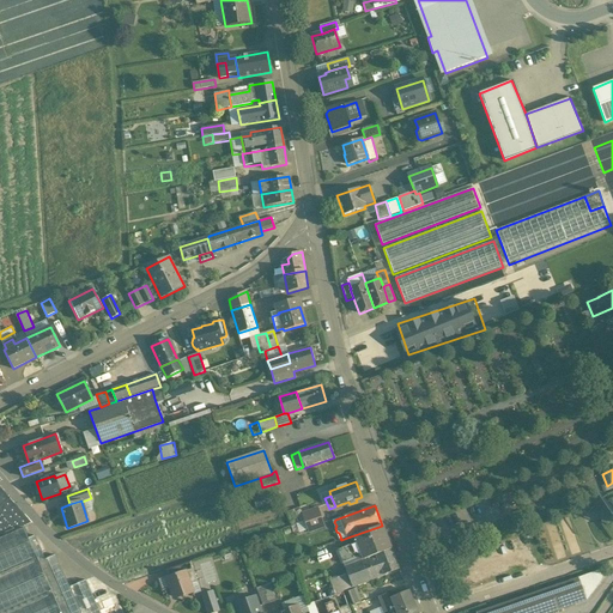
[(291,526),(305,521),(303,514),(301,508),(286,513),(291,526)]
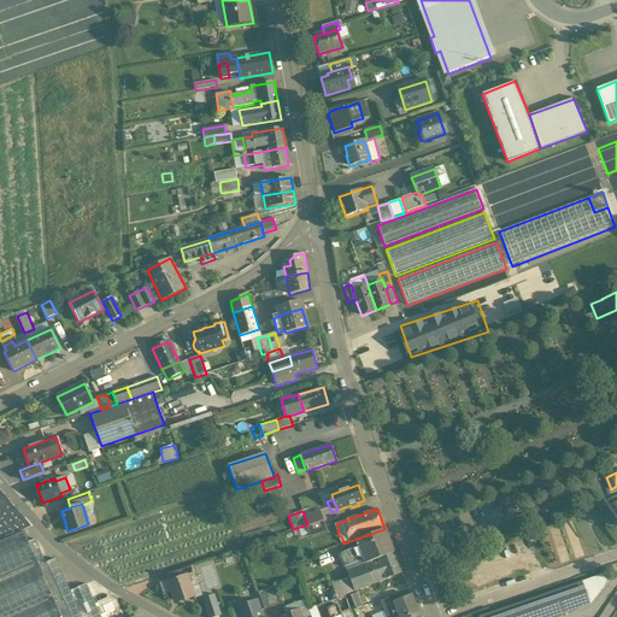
[(319,512),(305,517),(307,524),(322,519),(319,512)]
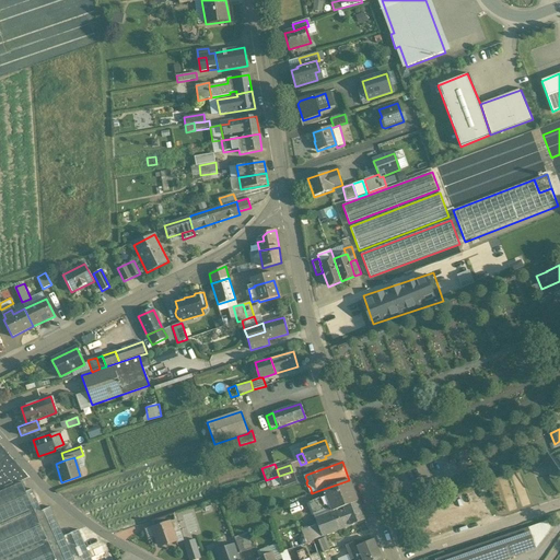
[(292,471),(279,476),(282,487),(296,481),(292,471)]
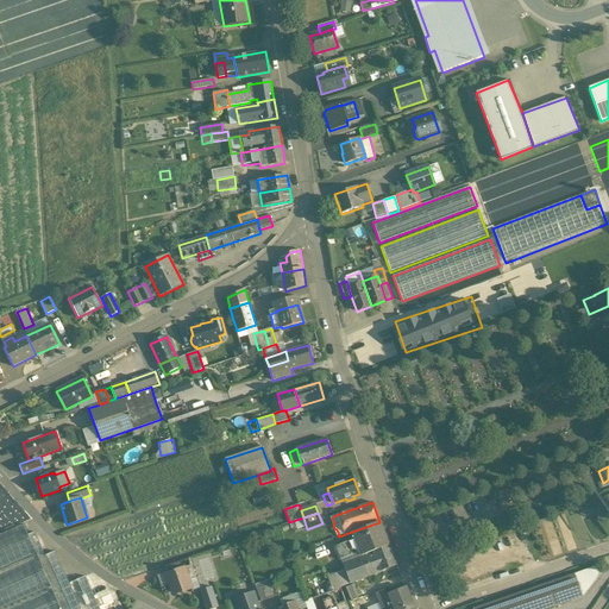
[(380,522),(352,533),(355,540),(360,557),(374,552),(389,546),(380,522)]
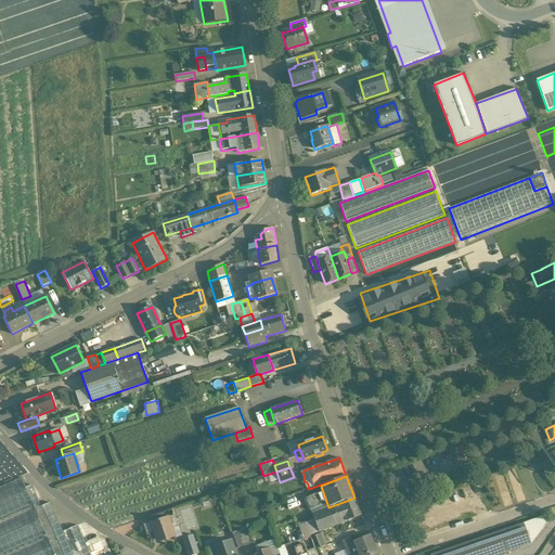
[(22,478),(0,488),(0,517),(33,504),(26,488),(22,478)]
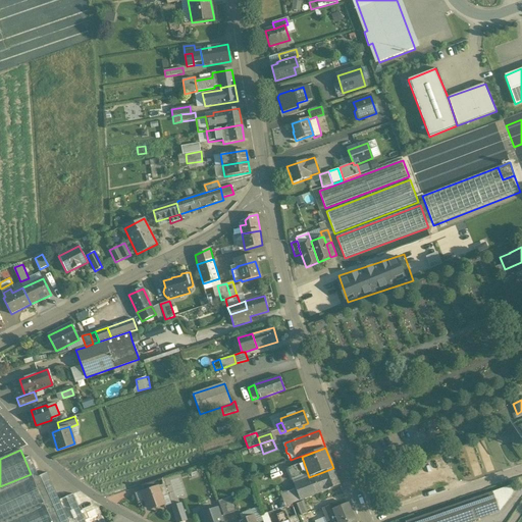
[(68,521),(59,501),(47,473),(39,476),(30,457),(24,459),(31,474),(33,477),(44,503),(45,506),(52,521),(68,521)]
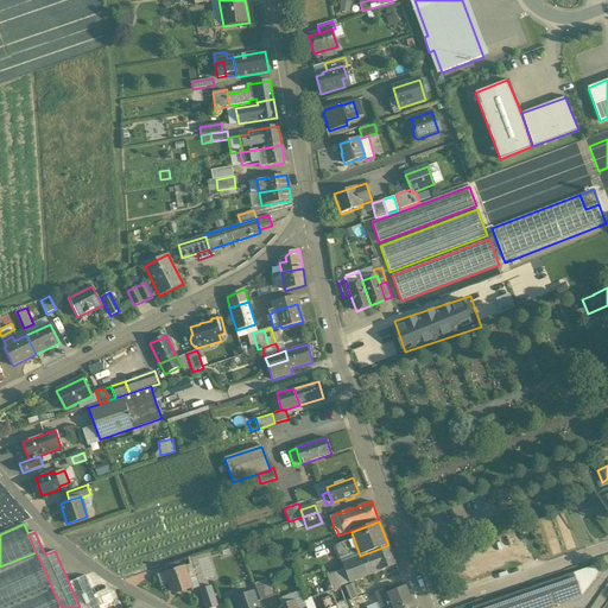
[(354,539),(335,546),(342,563),(360,556),(354,539)]
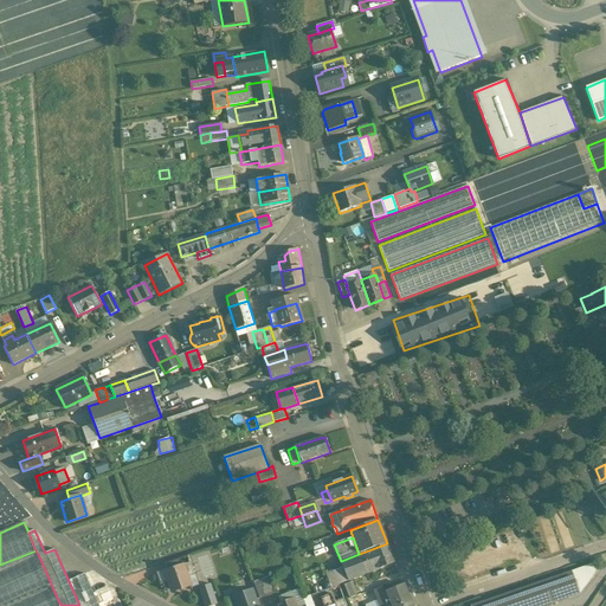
[(387,543),(372,549),(379,569),(394,562),(387,543)]
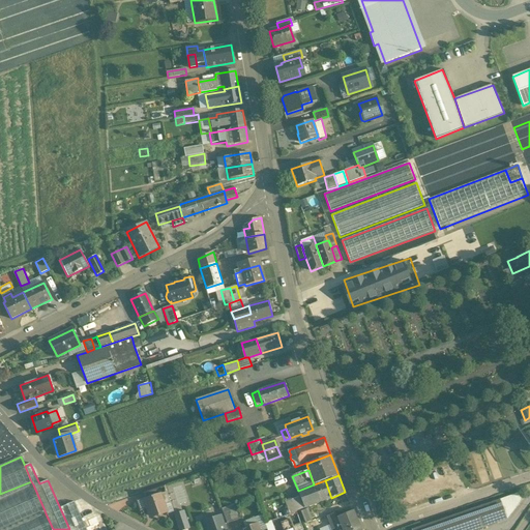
[(314,484),(298,491),(300,496),(304,508),(331,498),(325,480),(314,484)]
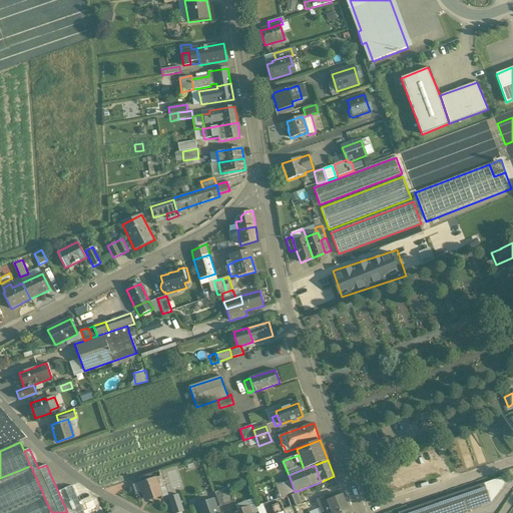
[(32,469),(0,483),(0,512),(43,494),(32,469)]
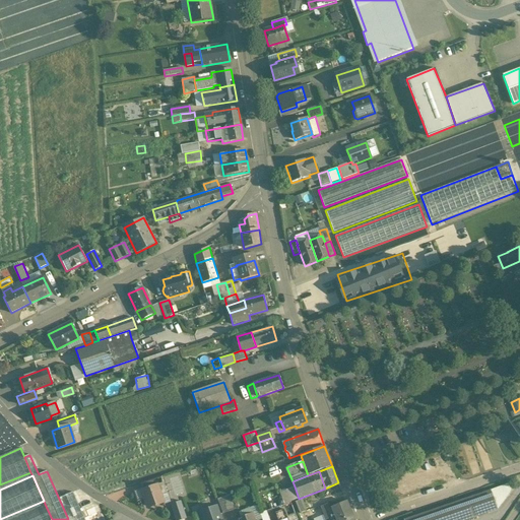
[(161,476),(152,479),(154,485),(157,484),(158,485),(164,483),(161,476)]
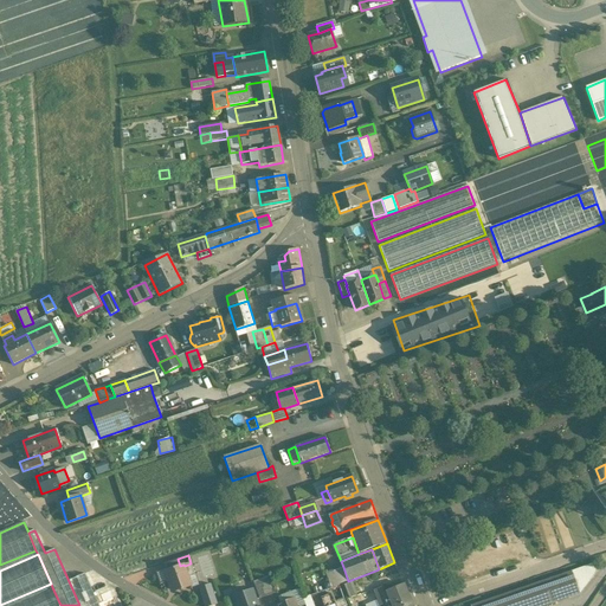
[(598,562),(572,571),(580,593),(600,568),(598,562)]
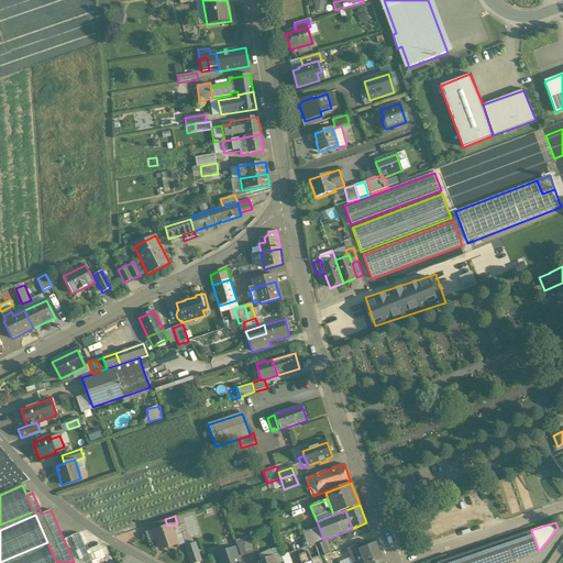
[(167,526),(154,531),(161,549),(167,545),(168,549),(178,544),(172,526),(170,525),(167,526)]
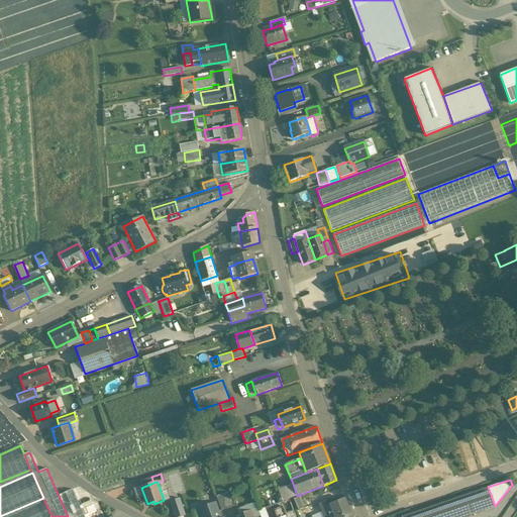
[(283,501),(297,496),(293,484),(278,489),(283,501)]
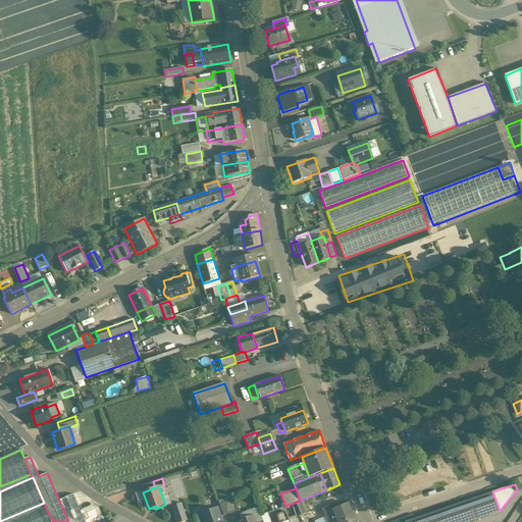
[(492,491),(425,515),(427,521),(466,521),(500,511),(492,491)]
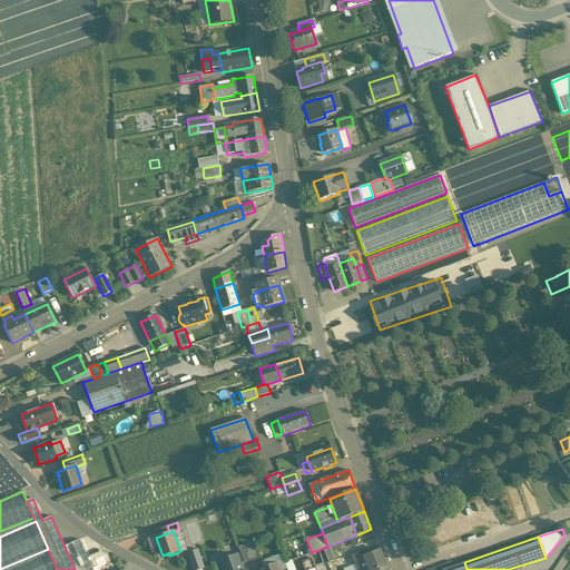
[(92,569),(80,540),(65,547),(75,569),(92,569)]
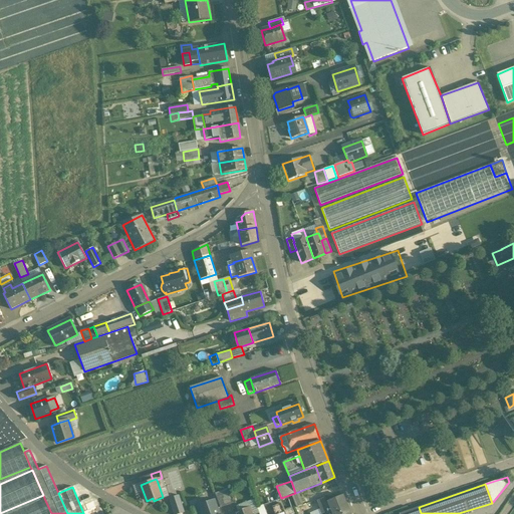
[(228,489),(215,494),(220,508),(234,503),(228,489)]
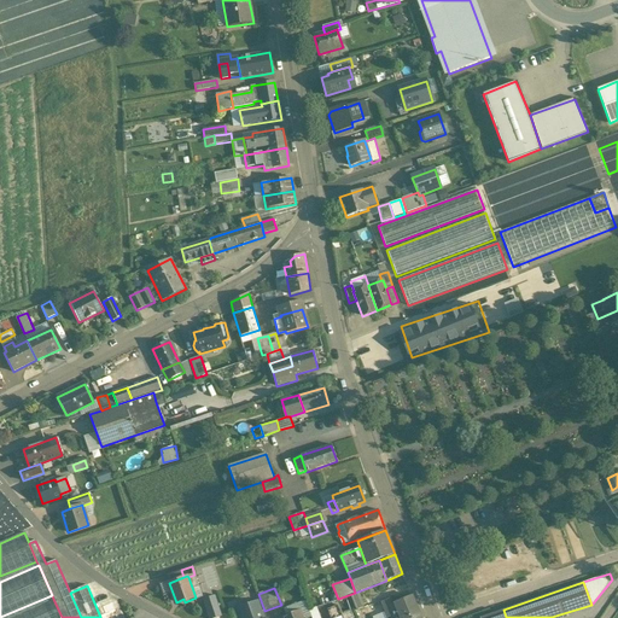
[(217,594),(204,599),(210,617),(214,617),(225,614),(217,594)]
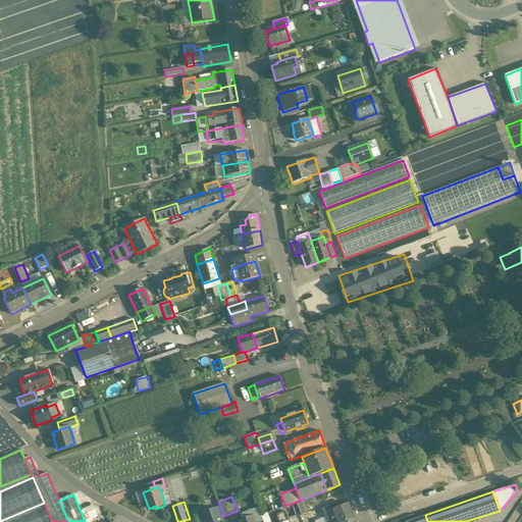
[(223,521),(216,502),(198,508),(203,521),(223,521)]
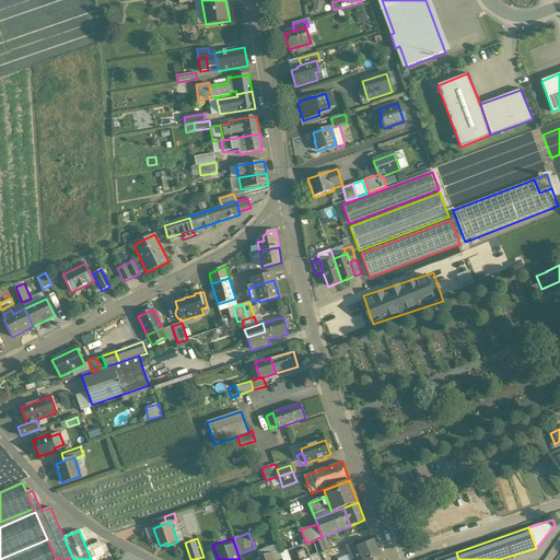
[(325,538),(318,540),(323,552),(330,550),(325,538)]
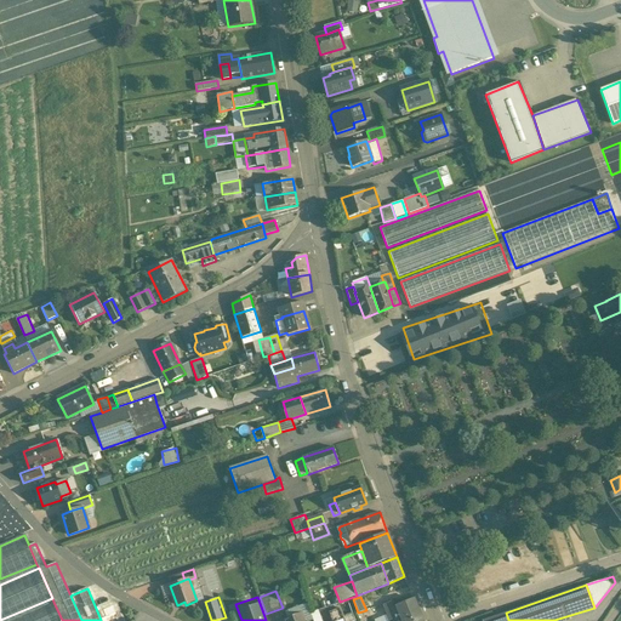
[(414,599),(397,605),(403,619),(403,620),(408,620),(421,616),(414,599)]
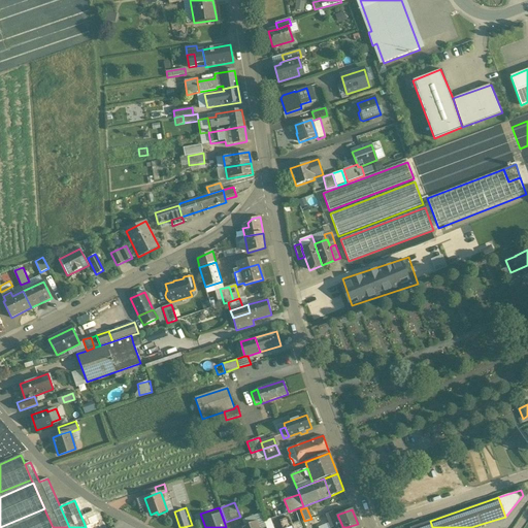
[(336,510),(325,515),(329,523),(330,527),(336,527),(342,526),(337,515),(336,510)]
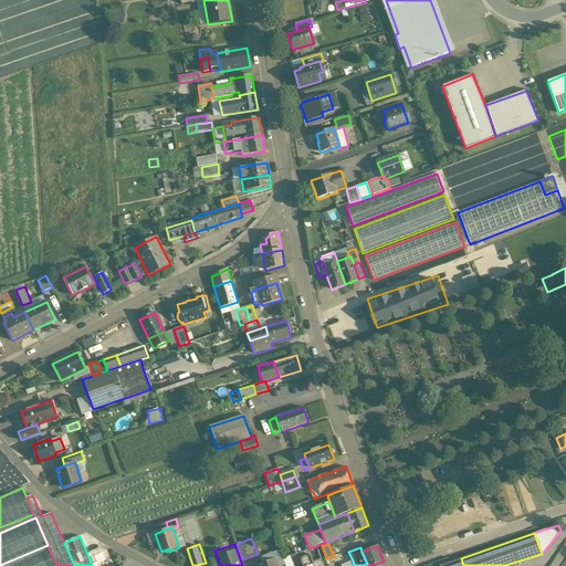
[(56,565),(49,548),(10,565),(56,565)]
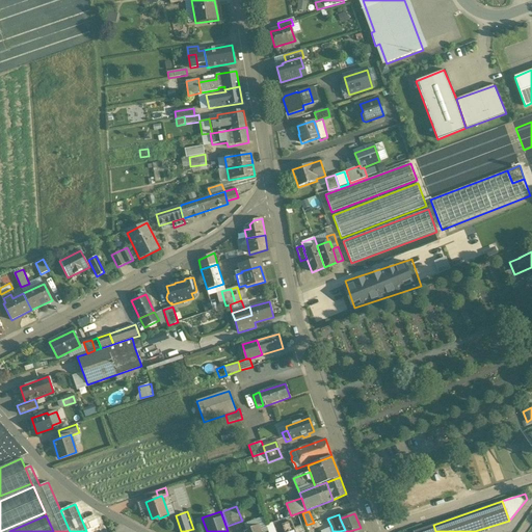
[(262,517),(257,520),(259,525),(261,531),(266,531),(268,531),(266,527),(266,526),(262,517)]
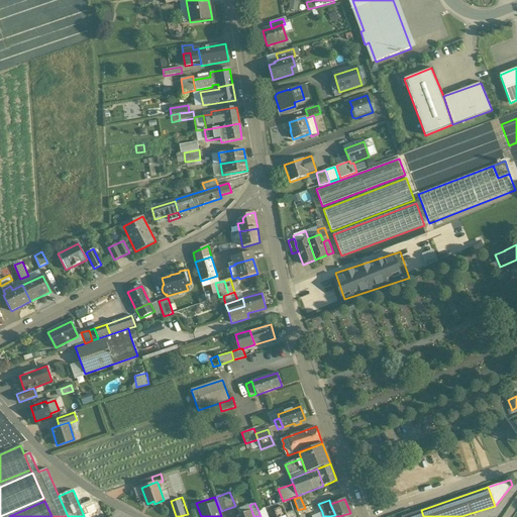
[(240,509),(241,514),(251,510),(249,505),(240,509)]
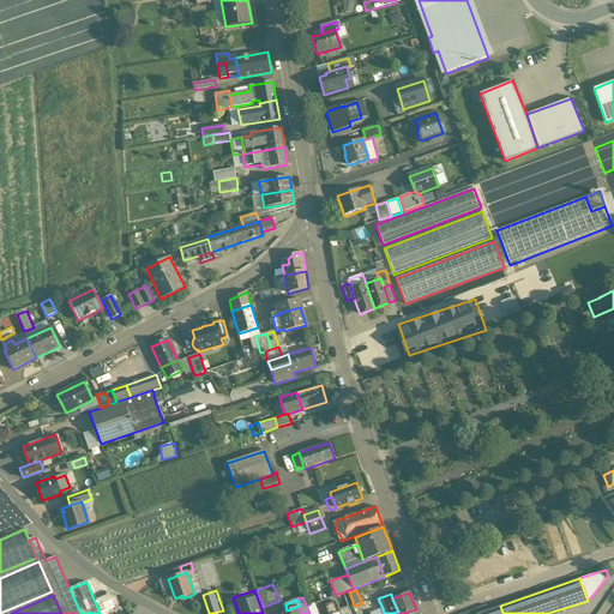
[(336,602),(325,606),(327,613),(339,613),(339,609),(336,602)]
